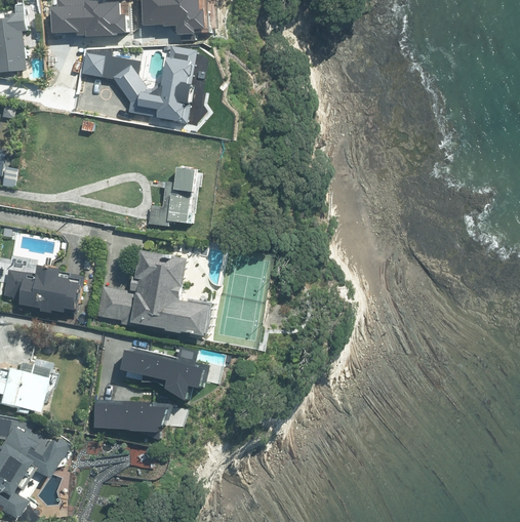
[(50,5),(51,37),(68,36),(68,40),(125,37),(124,18),(119,18),(118,5),(100,5),(100,0),(55,0),(55,5),(50,5)]
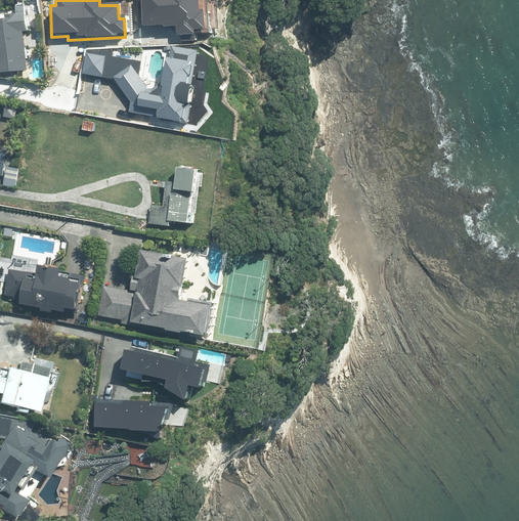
[(142,0),(144,25),(163,24),(163,26),(176,26),(177,37),(193,36),(193,30),(203,30),(202,13),(197,14),(195,0),(142,0)]
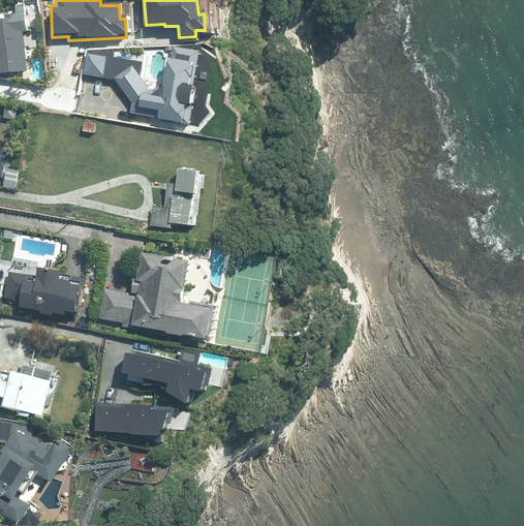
[(0,75),(27,72),(24,33),(28,33),(27,14),(10,17),(10,21),(0,21),(0,75)]
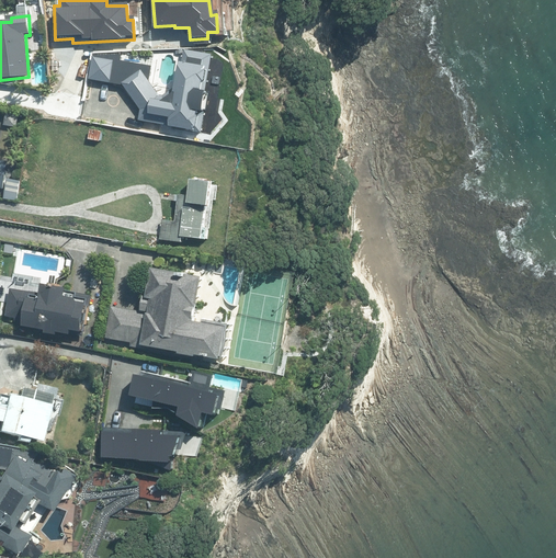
[(158,95),(148,80),(150,67),(93,57),(90,79),(124,84),(139,109),(137,121),(196,131),(201,109),(205,110),(208,90),(204,89),(207,67),(183,63),(179,87),(178,86),(162,97),(158,95)]
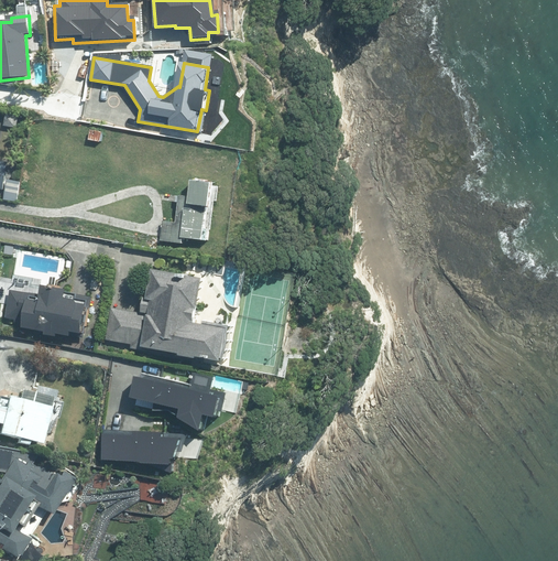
[(15,117),(6,115),(3,127),(13,128),(15,117)]
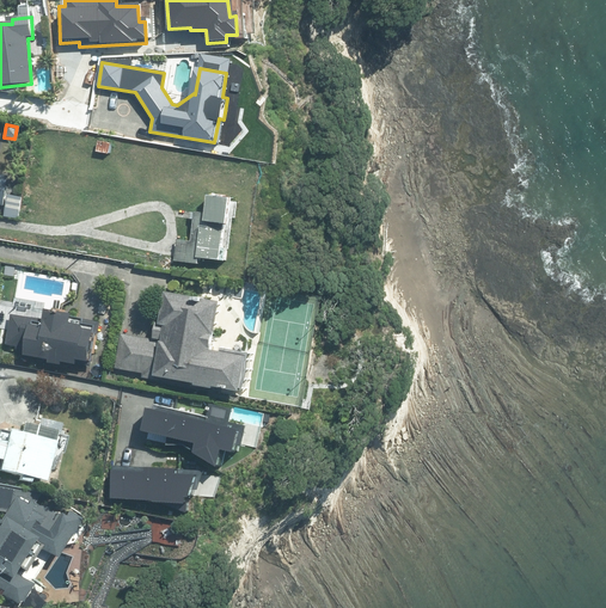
[(224,262),(238,196),(193,186),(178,252),(224,262)]
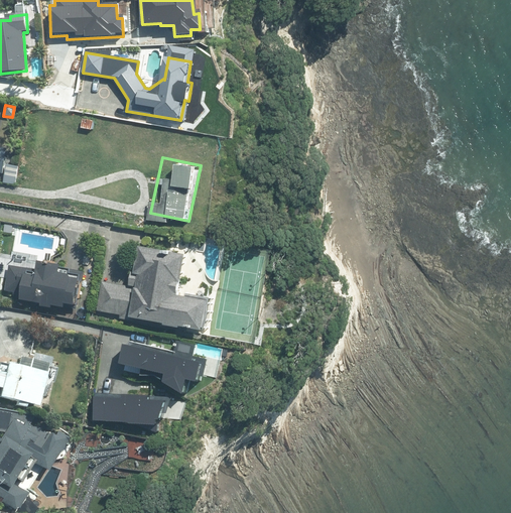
[(17,167),(5,165),(1,183),(13,185),(17,167)]
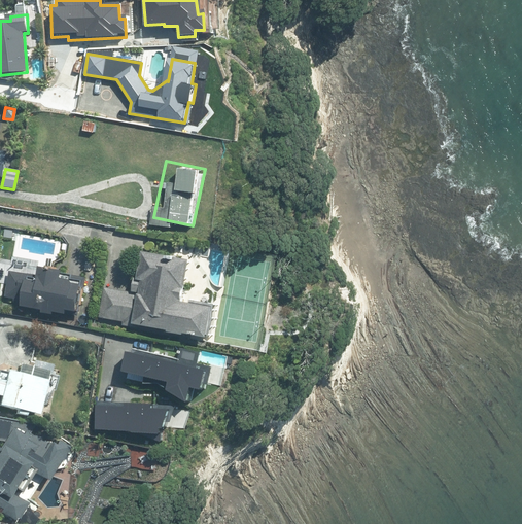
[(134,293),(104,287),(98,318),(122,322),(120,326),(134,328),(135,322),(207,336),(213,305),(184,300),(192,259),(147,250),(142,278),(137,277),(134,293)]
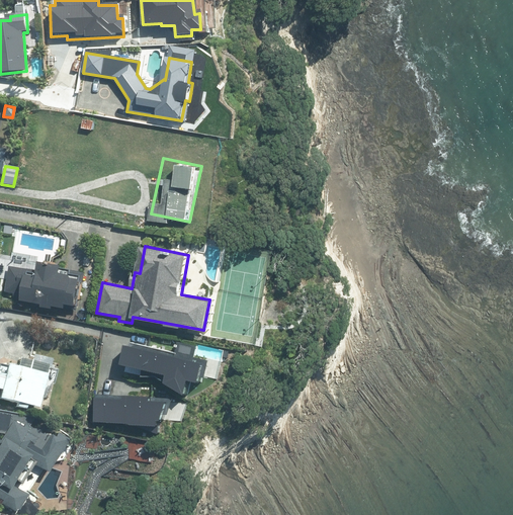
[(37,273),(8,267),(3,292),(11,293),(10,299),(65,311),(67,303),(77,305),(83,273),(70,271),(70,274),(61,272),(63,263),(40,259),(37,273)]
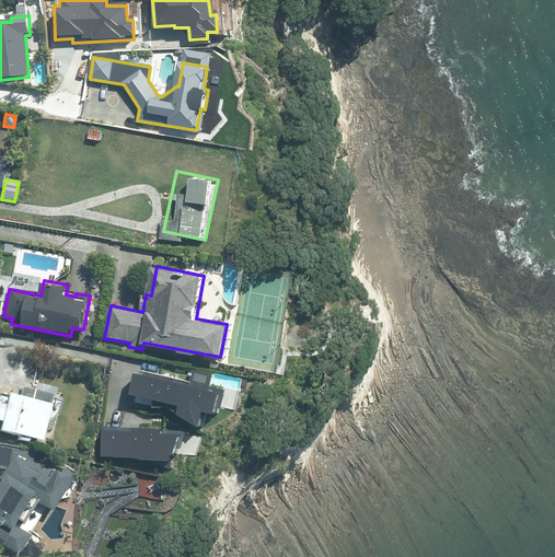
[(135,370),(129,394),(150,399),(150,408),(165,407),(199,429),(203,412),(217,416),(223,391),(209,387),(211,374),(187,369),(184,382),(135,370)]
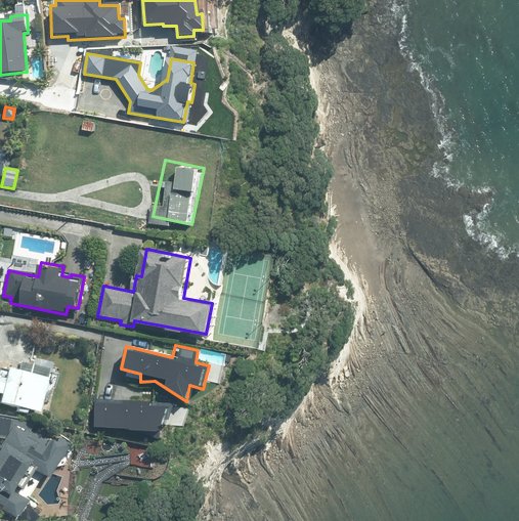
[(0,404),(14,408),(13,413),(23,415),(24,411),(35,414),(43,380),(3,370),(2,372),(0,371),(0,404)]
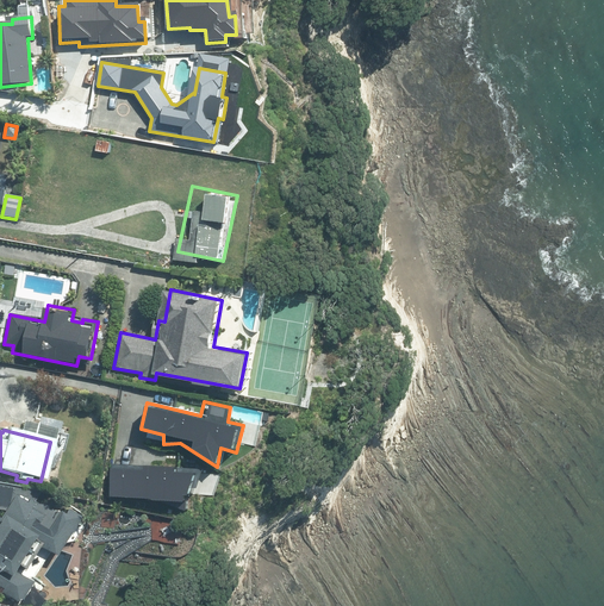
[(107,463),(105,499),(182,513),(182,497),(191,498),(200,468),(107,463)]
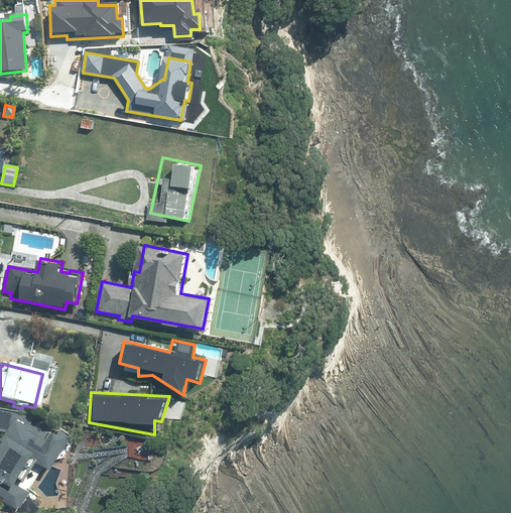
[(17,427),(8,421),(0,434),(0,506),(9,512),(13,512),(23,495),(7,485),(10,480),(15,483),(26,466),(40,475),(61,439),(51,433),(49,437),(45,435),(36,450),(28,445),(33,436),(24,431),(26,428),(19,424),(17,427)]
